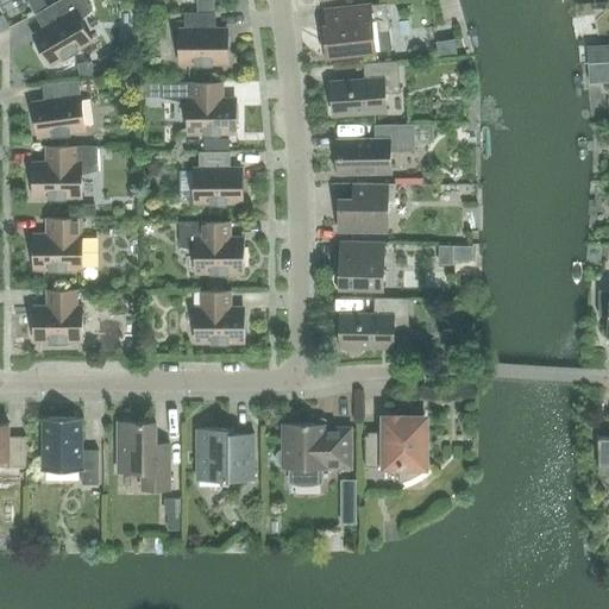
[(38,31),(43,39),(38,43),(51,64),(92,41),(80,22),(92,10),(86,0),(60,0),(36,14),(44,27),(38,31)]
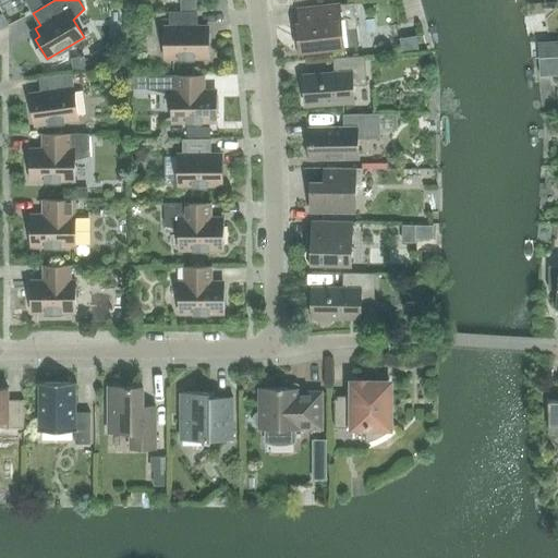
[(298,9),(300,23),(298,23),(301,51),(343,47),(342,29),(356,28),(354,2),(298,9)]
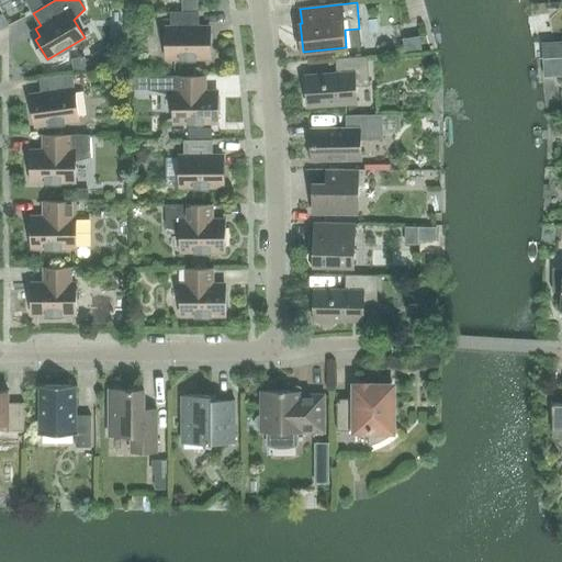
[(204,35),(204,26),(198,26),(198,11),(170,11),(170,26),(166,26),(166,59),(210,59),(210,35),(204,35)]
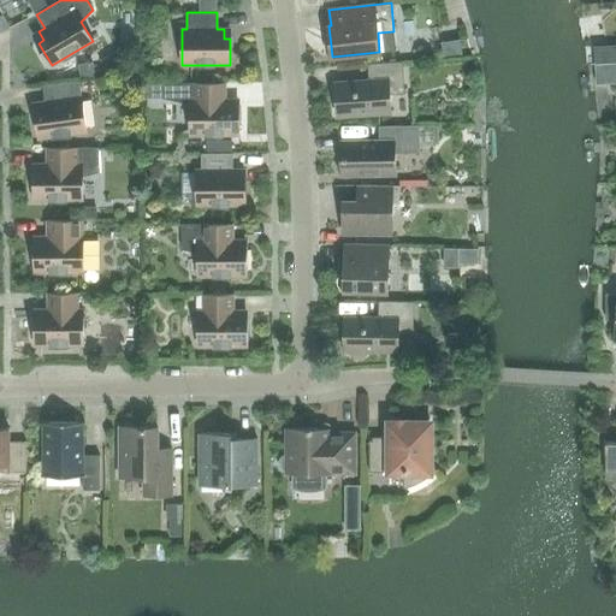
[(119,49),(100,60),(110,77),(129,66),(119,49)]
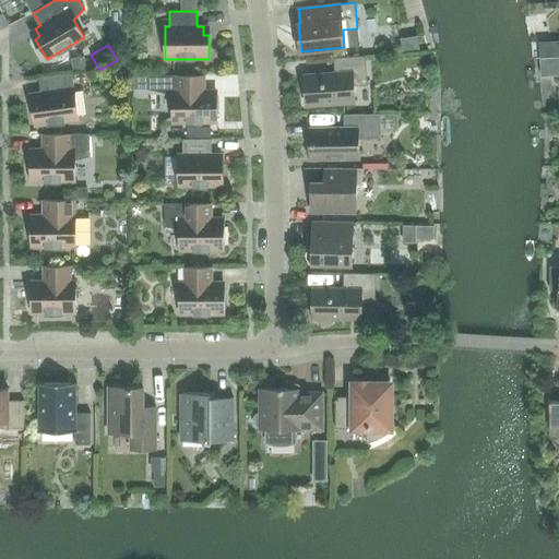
[(306,106),(354,103),(353,85),(367,84),(365,56),(334,58),(335,73),(304,74),(306,106)]
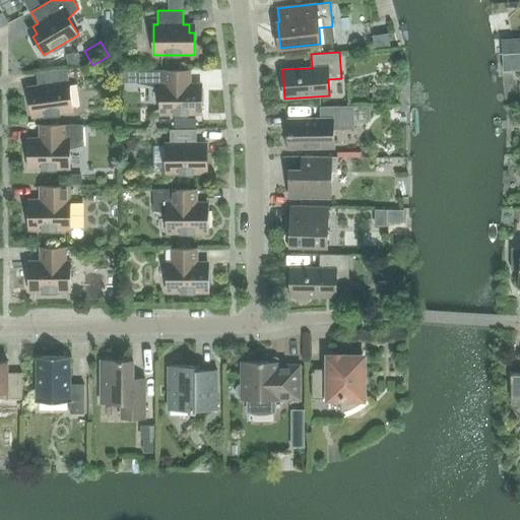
[(78,53),(67,55),(69,69),(80,67),(78,53)]
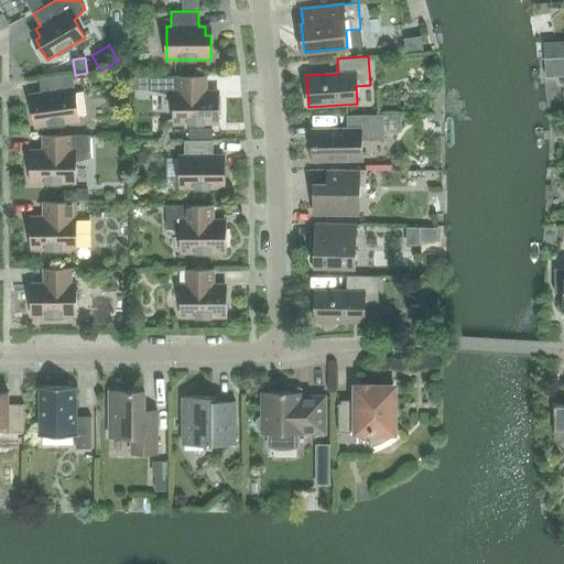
[(42,93),(36,94),(38,102),(32,104),(35,127),(79,121),(73,74),(41,78),(42,93)]
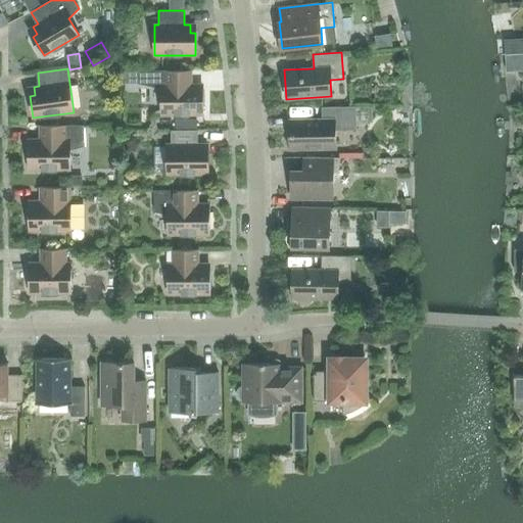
[(191,70),(165,70),(139,70),(139,83),(161,87),(161,114),(202,114),(202,92),(197,92),(197,84),(191,84),(191,70)]
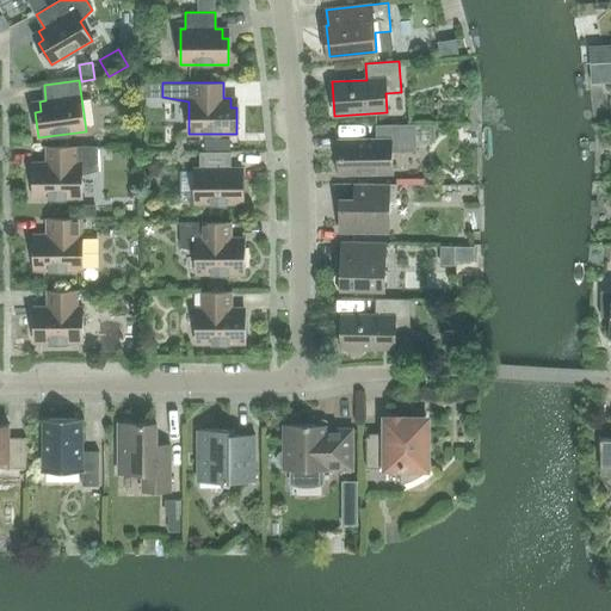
[(339,172),(339,173),(392,173),(390,152),(415,152),(415,124),(376,125),(376,140),(338,140),(339,159),(337,159),(333,166),(337,172),(339,172)]
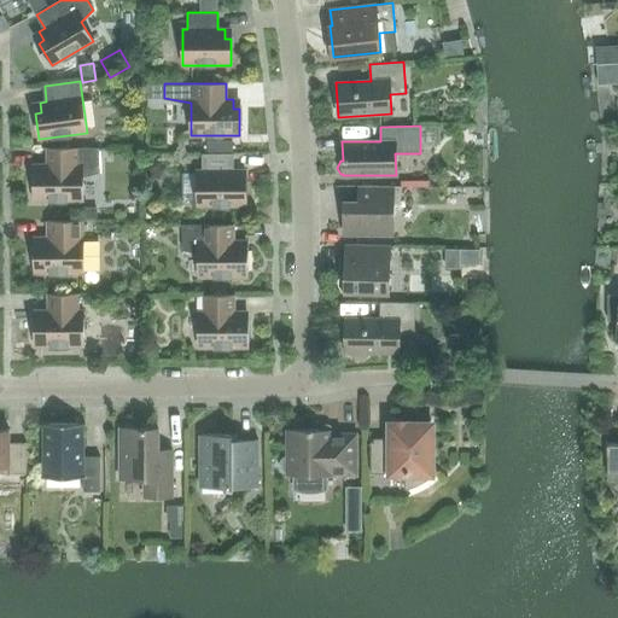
[(99,173),(98,147),(47,149),(47,164),(40,164),(40,174),(34,174),(34,200),(82,200),(82,176),(99,173)]
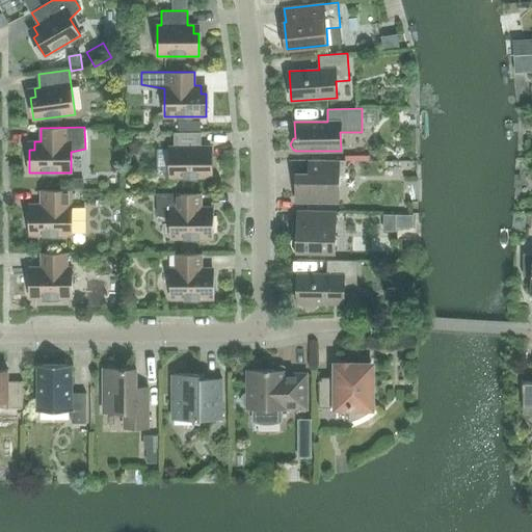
[(170,178),(212,178),(211,155),(207,155),(206,147),(200,147),(200,132),(174,133),(174,147),(169,147),(170,178)]
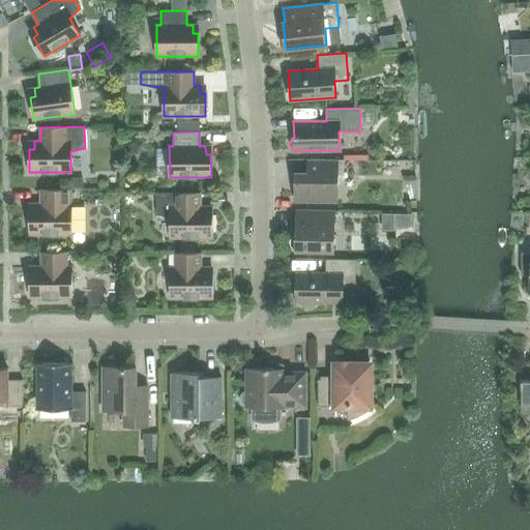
[(343,174),(343,159),(307,159),(307,173),(295,173),(295,201),(336,201),(336,174),(343,174)]
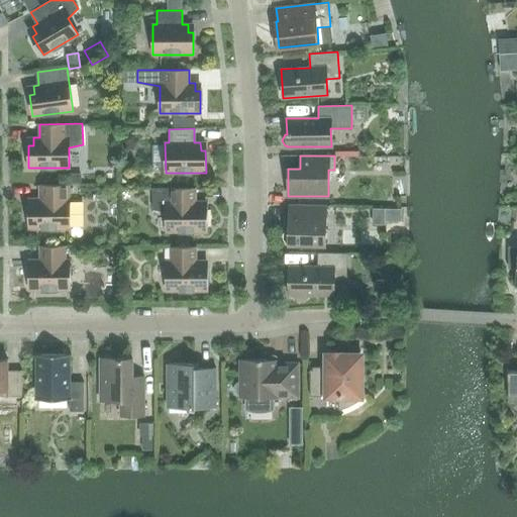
[(28,228),(70,228),(70,185),(39,185),(39,198),(33,198),(33,207),(28,207),(28,228)]
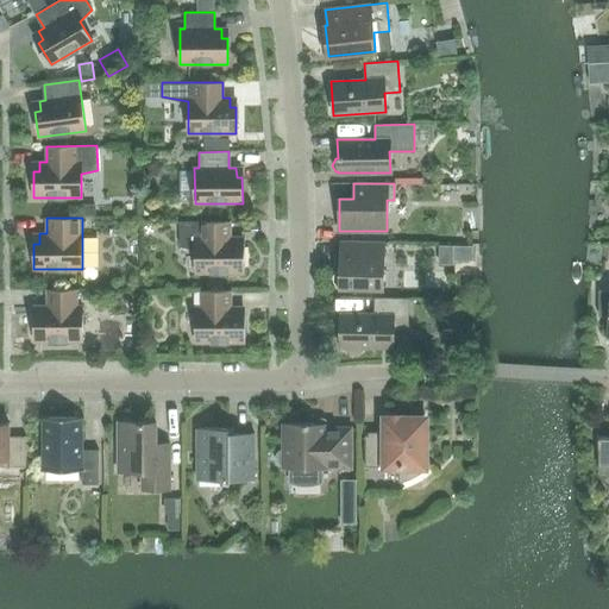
[(195,272),(244,272),(243,246),(238,246),(238,237),(231,237),(230,221),(180,221),(180,246),(195,250),(195,272)]
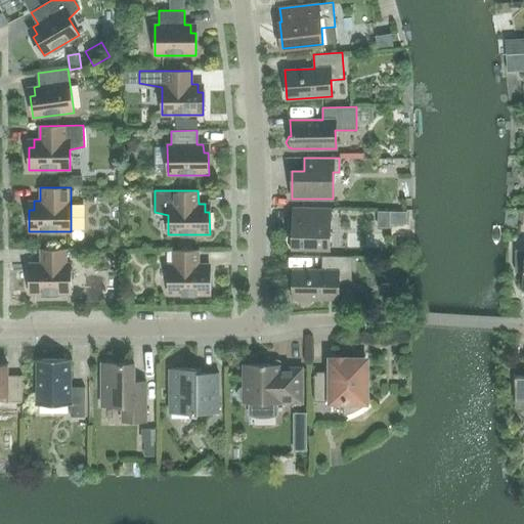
[(330,210),(293,209),(293,232),(291,232),(288,235),(287,242),(290,245),(293,245),(292,247),(329,248),(330,210)]
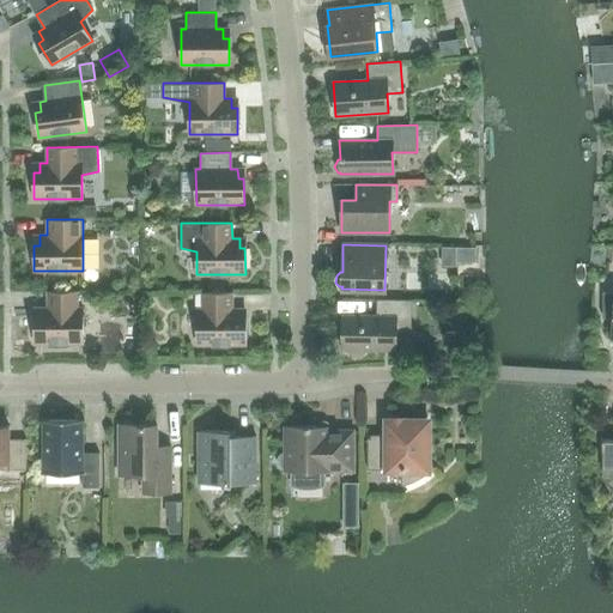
[(47,308),(40,308),(41,317),(35,317),(35,344),(83,344),(83,307),(78,307),(78,291),(47,291),(47,308)]
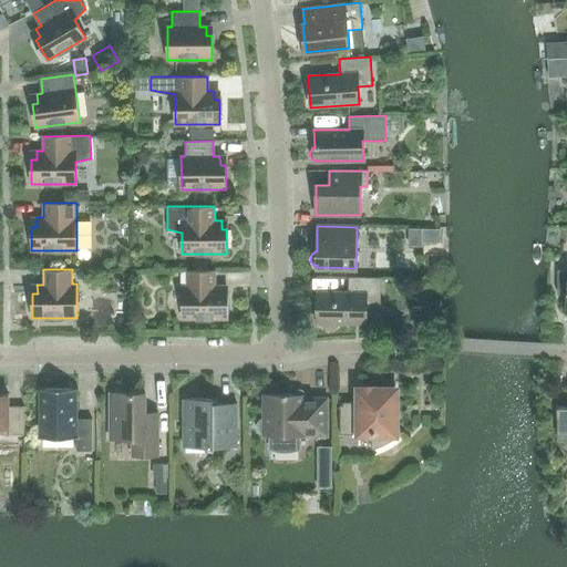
[(215,270),(186,271),(187,286),(183,286),(183,319),(227,319),(227,295),(222,295),(222,286),(215,286),(215,270)]
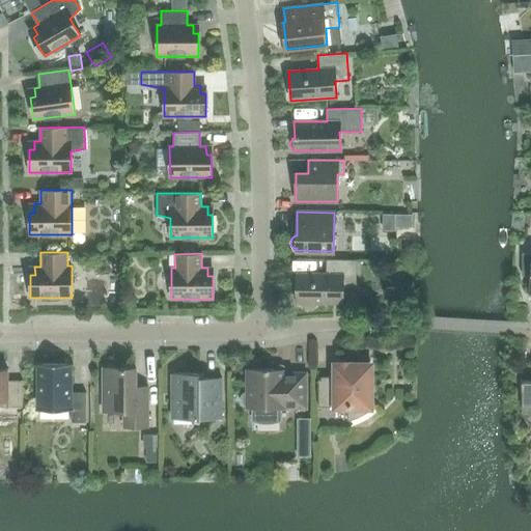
[(522,275),(530,276),(529,299),(530,298),(530,253),(524,253),(522,275)]
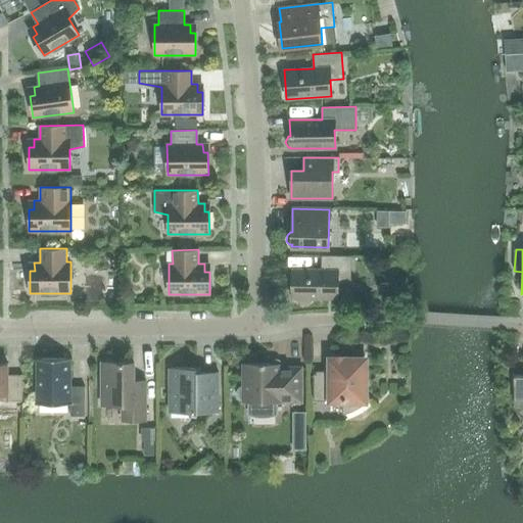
[(292,269),(292,297),(294,297),(298,301),(301,303),(305,303),(310,302),(313,298),(337,298),(337,282),(350,282),(350,256),(322,255),(322,270),(292,269)]
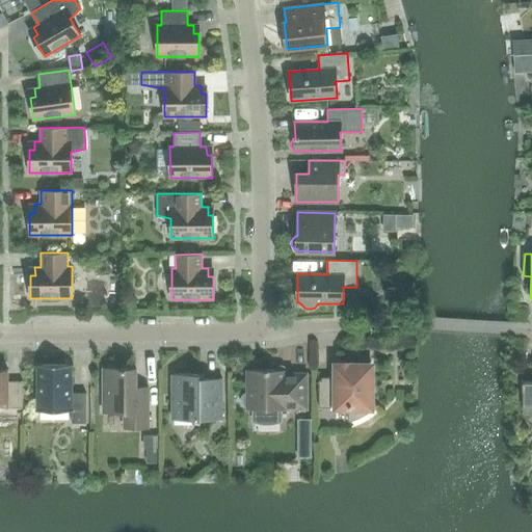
[(73,366),(73,365),(35,365),(35,366),(36,366),(36,409),(35,409),(35,410),(72,410),(72,423),(86,423),(86,393),(72,393),(72,366),(73,366)]
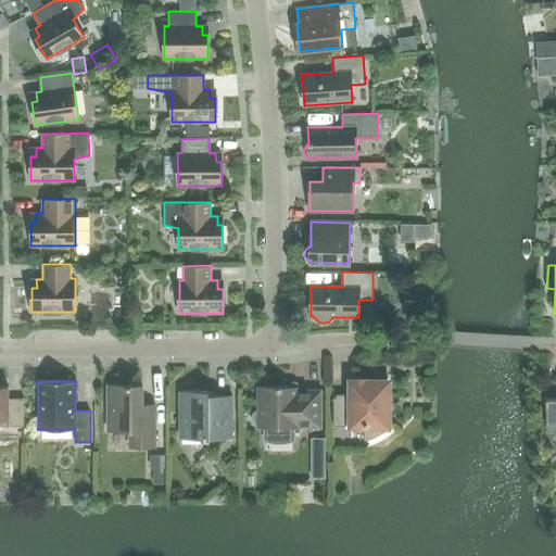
[(366,382),(366,381),(365,381),(365,382),(356,382),(356,381),(355,381),(355,382),(352,382),(351,397),(332,397),(332,426),(364,426),(364,439),(364,441),(375,438),(384,431),(393,424),(388,418),(388,382),(366,382)]
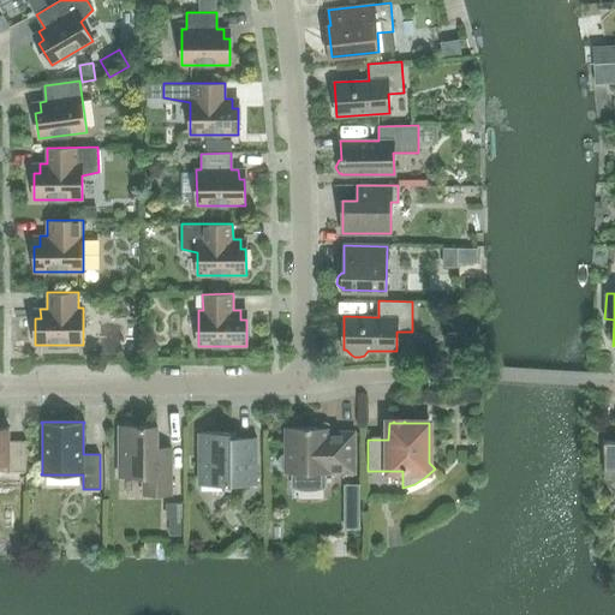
[(172,494),(172,458),(157,458),(157,425),(119,425),(119,476),(143,476),(143,494),(172,494)]
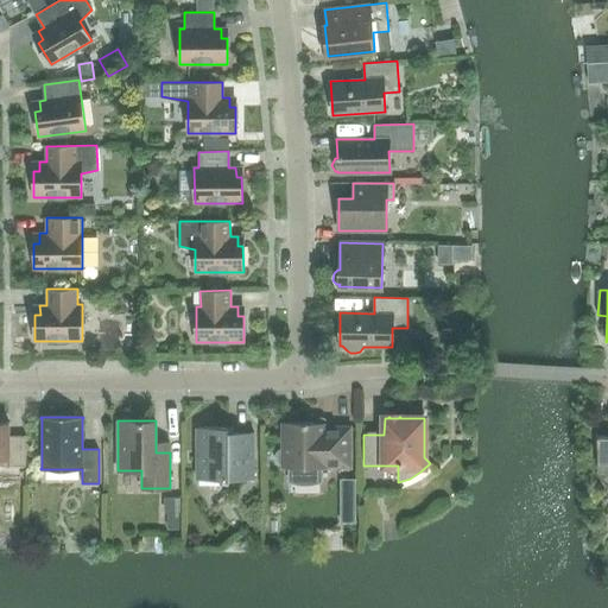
[(0,422),(0,466),(26,466),(26,436),(8,436),(8,422),(0,422)]
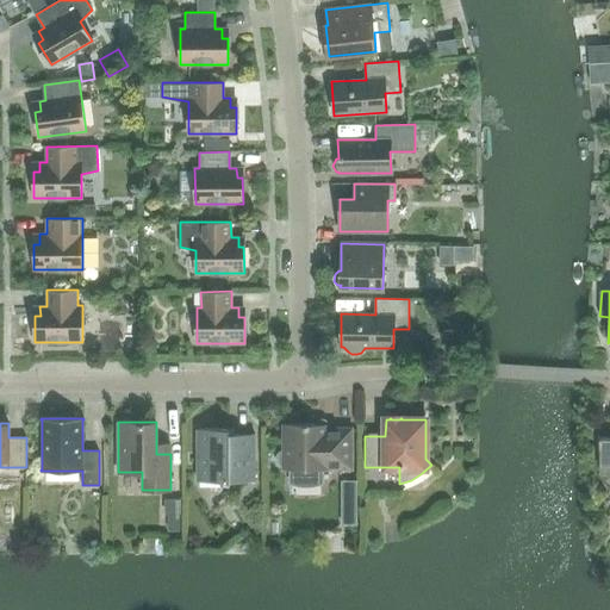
[(310,483),(322,480),(322,470),(329,470),(329,468),(352,468),(352,428),(329,428),(329,424),(284,424),(284,450),(278,454),(277,459),(279,465),(284,467),(284,470),(290,470),(290,480),(302,483),(310,483)]
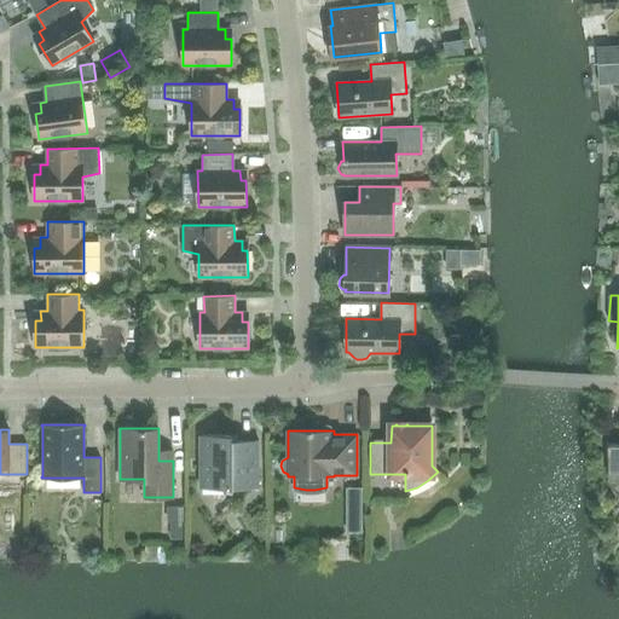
[(232,440),(232,435),(200,435),(200,487),(232,487),(258,487),(258,440),(232,440)]
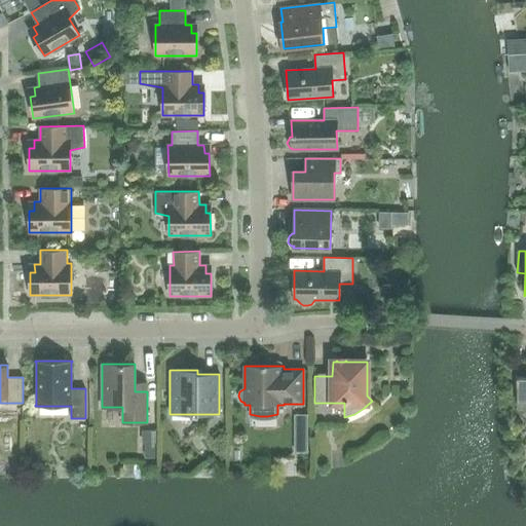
[(522,415),(525,418),(525,376),(517,377),(517,400),(518,400),(518,404),(519,408),(520,412),(522,415)]
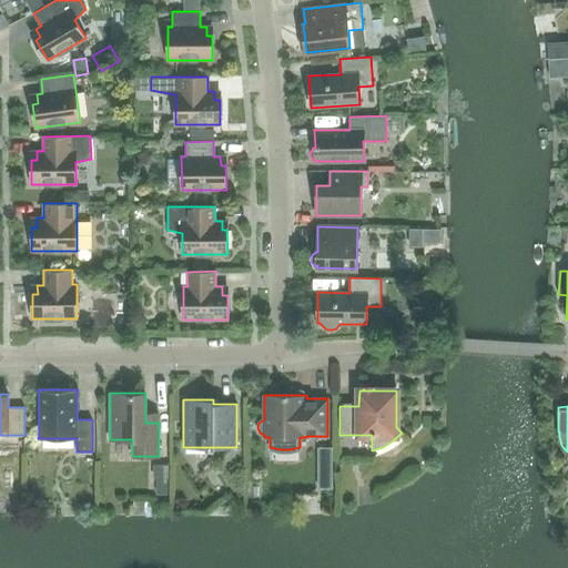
[(318,448),(318,462),(333,462),(333,448),(318,448)]
